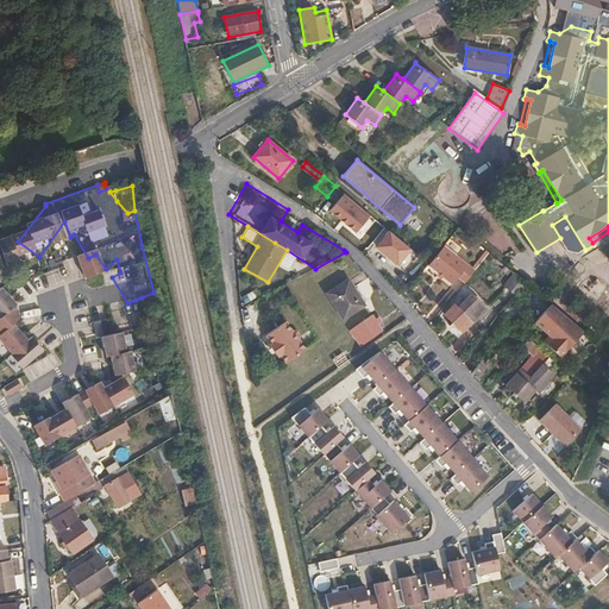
[(410,249),(389,231),(376,246),(397,265),(410,249)]
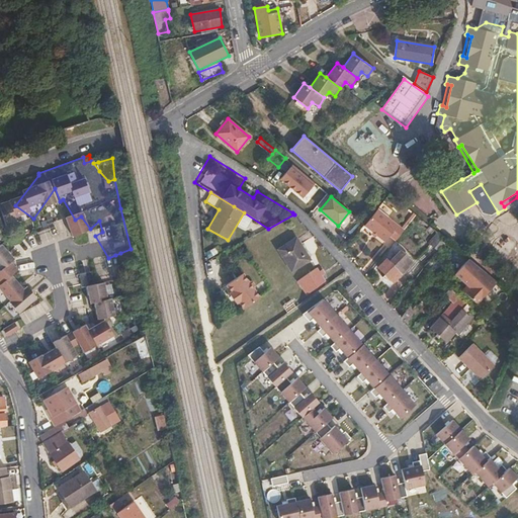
[(63,199),(60,201),(72,222),(75,220),(63,199)]
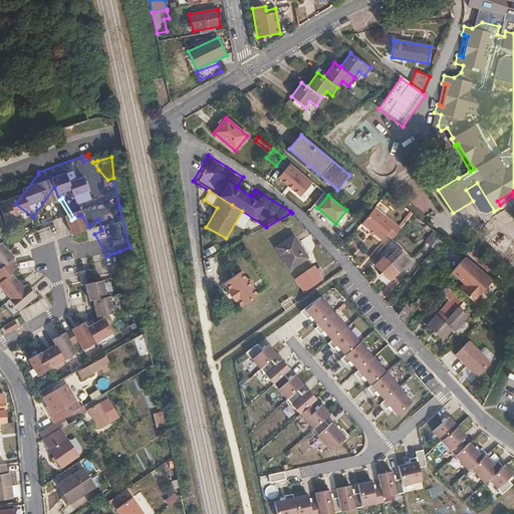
[(401,228),(374,208),(362,223),(361,224),(381,240),(387,234),(393,239),(394,238),(401,228)]
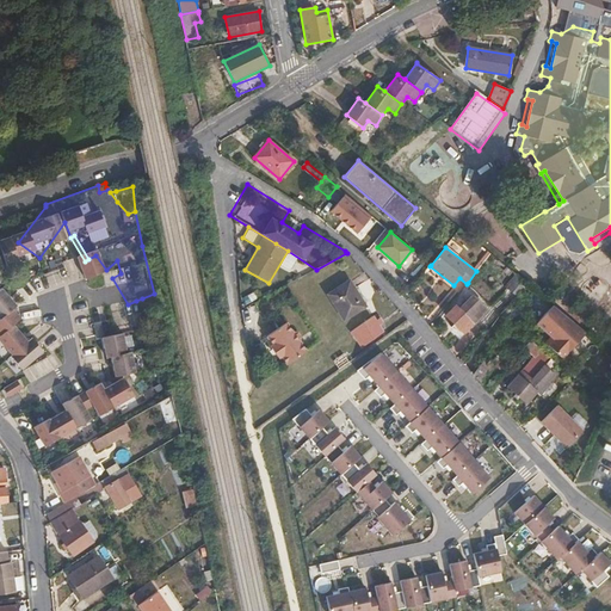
[(526,283),(519,277),(508,290),(516,296),(526,283)]
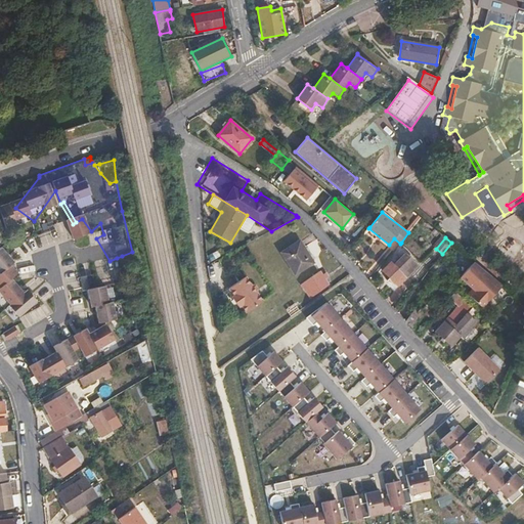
[(300,241),(280,252),(295,274),(314,263),(300,241)]
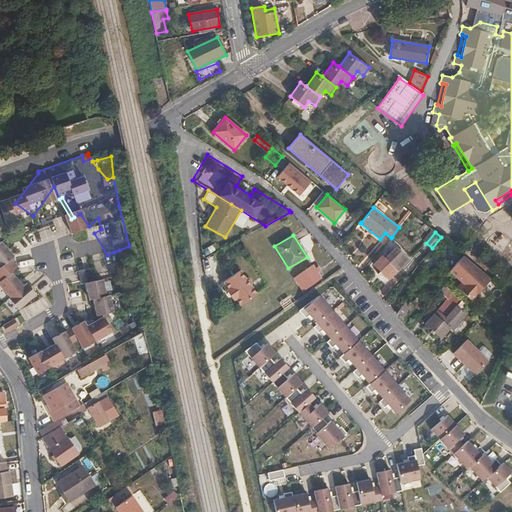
[(0,284),(18,309),(38,293),(32,285),(45,276),(39,268),(21,280),(13,269),(20,263),(0,237),(0,284)]
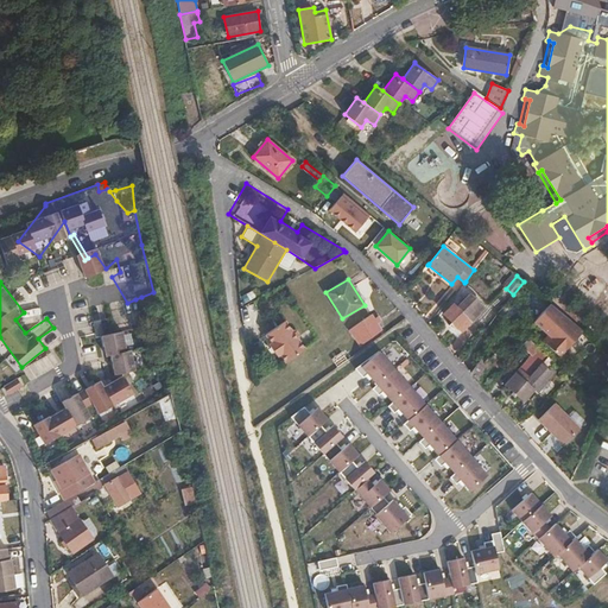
[(453,304),(444,315),(453,324),(455,321),(463,329),(472,322),(470,322),(485,308),(470,293),(456,308),(453,304)]
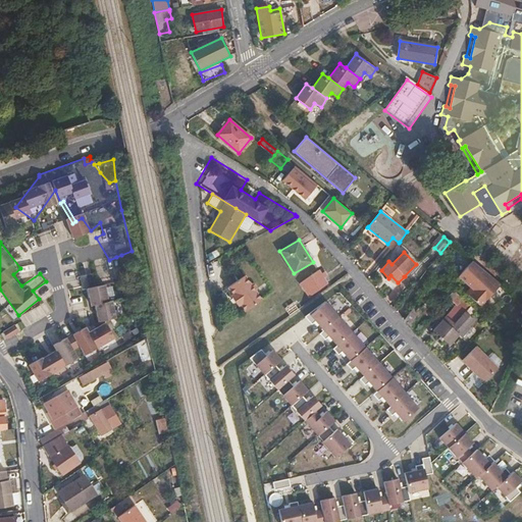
[(481,306),(502,284),(472,260),(458,276),(470,288),(466,292),(481,306)]
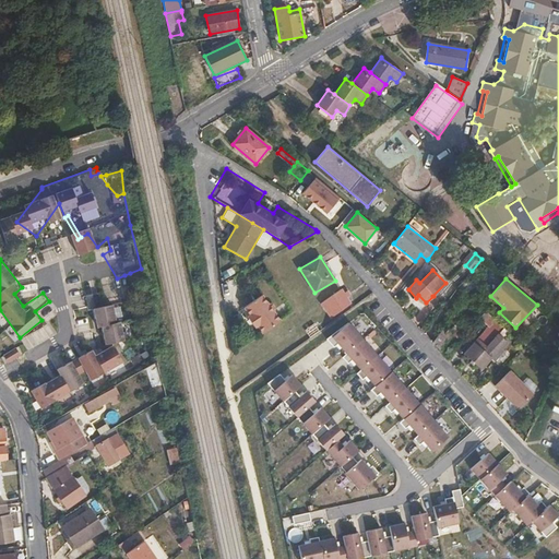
[(407,288),(408,289),(416,280),(407,288)]
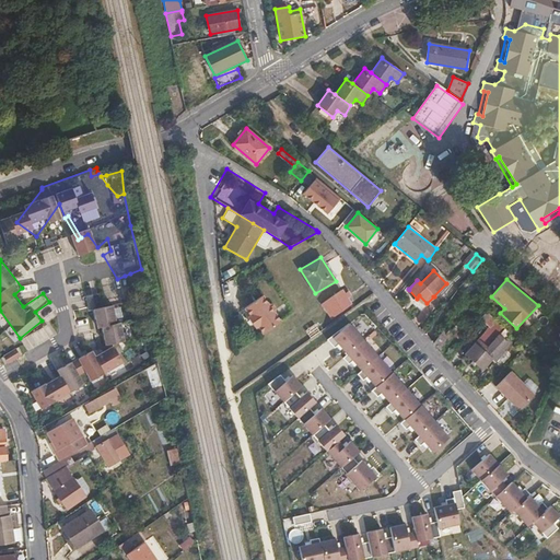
[(341,290),(322,303),(331,317),(351,304),(347,299),(350,296),(348,292),(345,294),(341,290)]
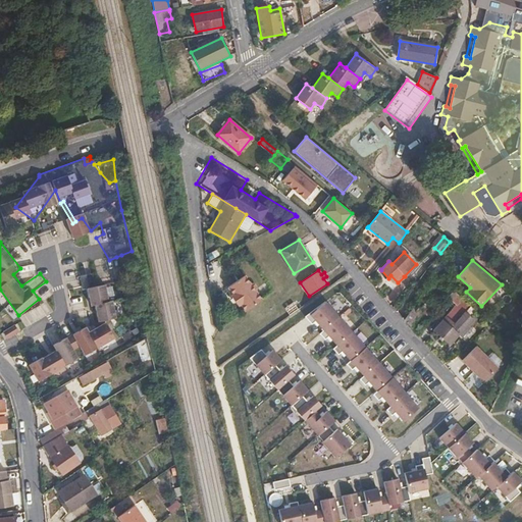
[(228,288),(246,312),(262,300),(256,292),(257,288),(255,284),(251,284),(245,275),(228,288)]
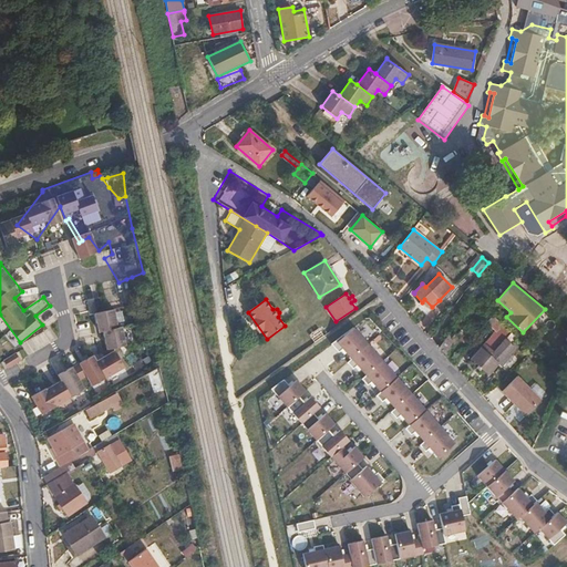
[(80,380),(86,377),(93,387),(125,368),(114,349),(126,346),(123,327),(119,328),(114,310),(95,313),(100,332),(104,332),(107,350),(105,351),(106,356),(98,361),(94,356),(73,368),(72,367),(59,375),(61,380),(47,389),(32,397),(42,414),(85,390),(80,380)]
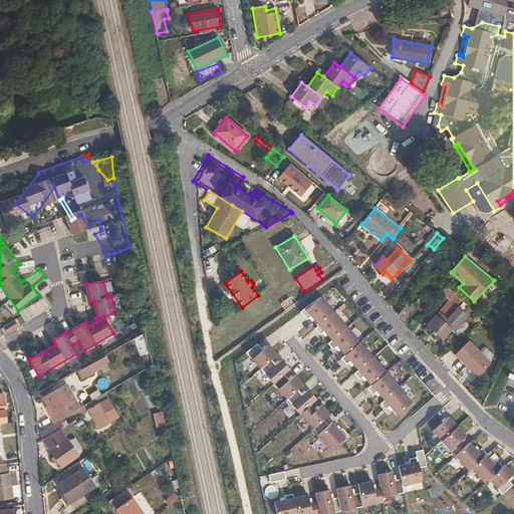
[(447,285),(442,281),(436,288),(441,292),(447,285)]
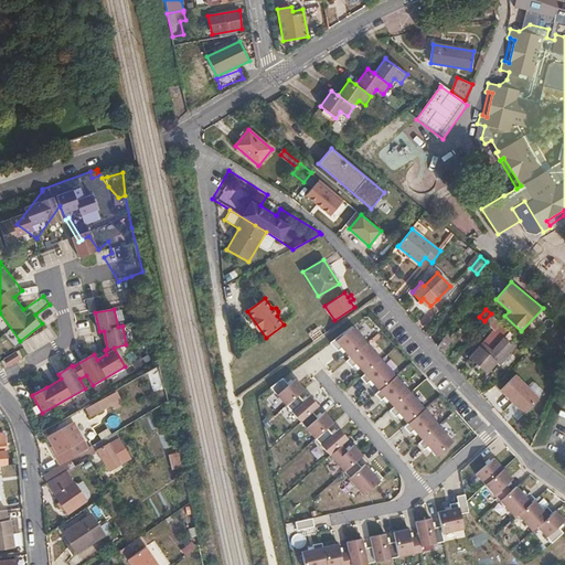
[(484,321),(494,329),(496,330),(501,323),(491,313),(484,321)]
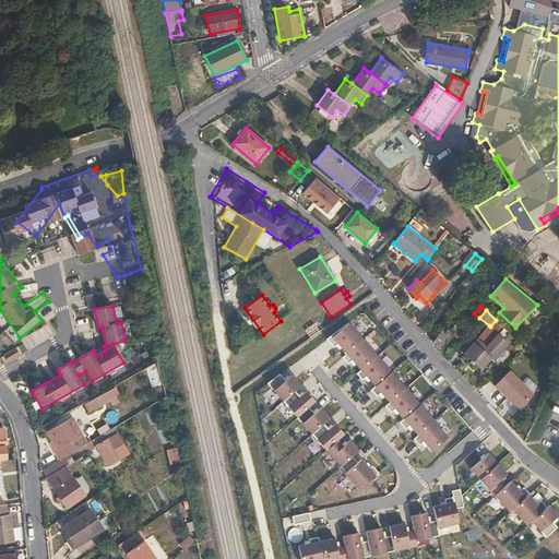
[(498,334),(503,326),(496,320),(490,326),(489,325),(487,328),(474,343),(464,354),(482,369),(490,359),(494,361),(504,351),(502,348),(508,343),(498,334)]
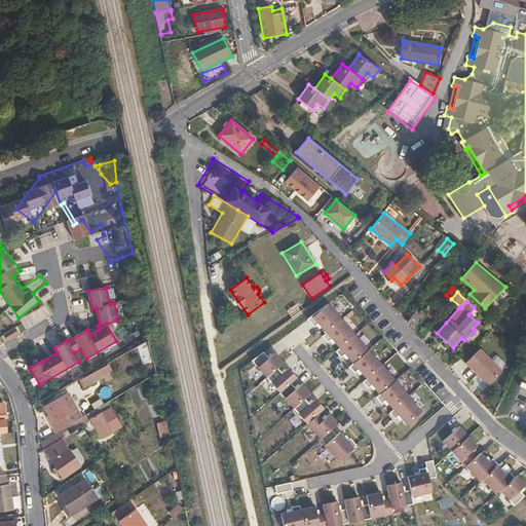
[(328,303),(307,318),(314,327),(317,324),(326,333),(341,320),(328,303)]
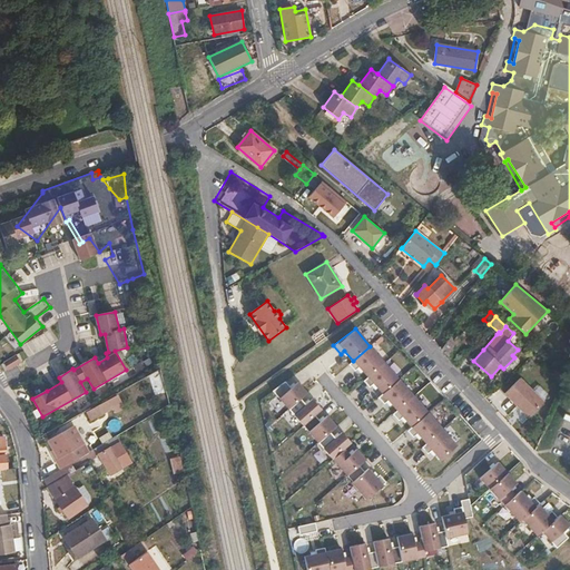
[(316,344),(326,337),(321,331),(321,330),(311,337),(316,344)]
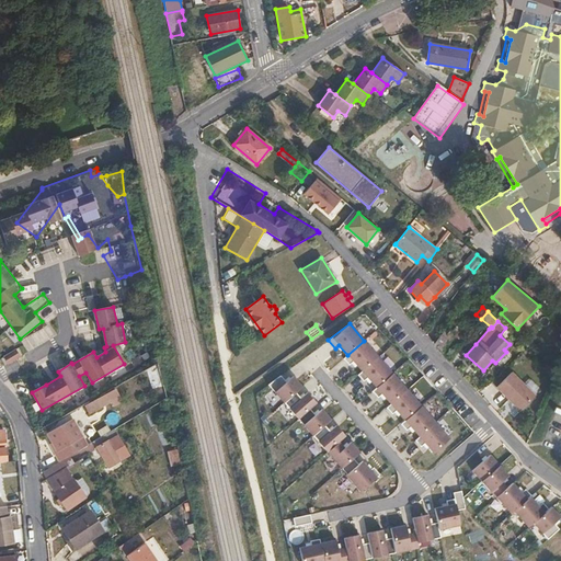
[(347,355),(343,358),(350,365),(353,362),(362,371),(378,357),(364,341),(347,355)]
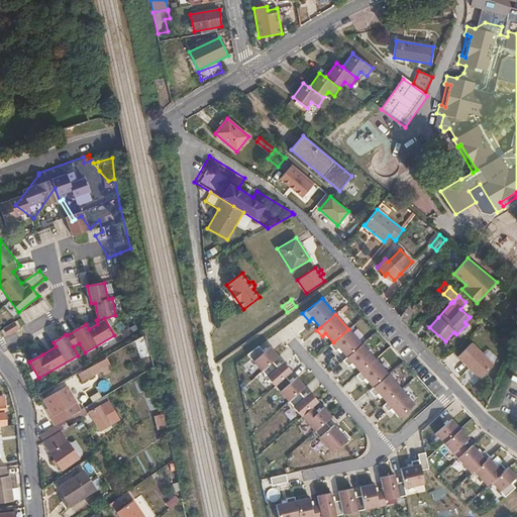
[(333,342),(330,345),(335,351),(338,348),(346,357),(362,344),(348,329),(333,342)]
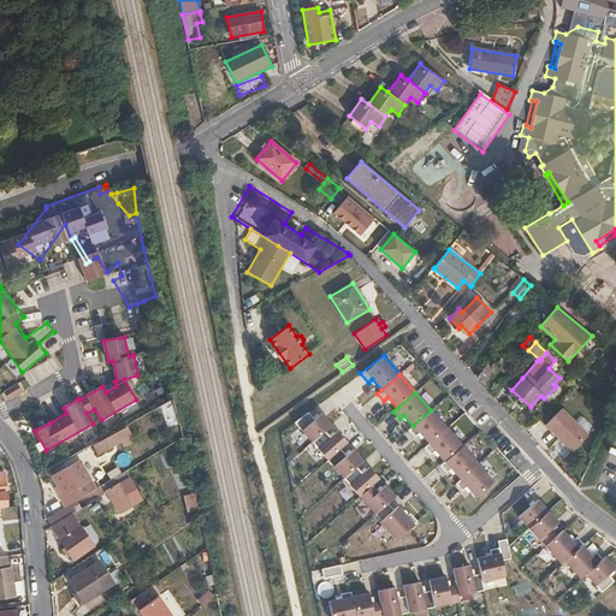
[(563,409),(546,425),(572,451),(588,436),(563,409)]
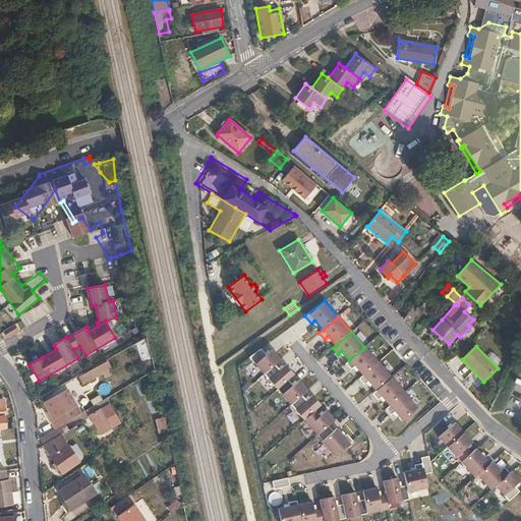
[(349,360),(346,363),(351,369),(355,366),(362,375),(378,362),(364,347),(349,360)]
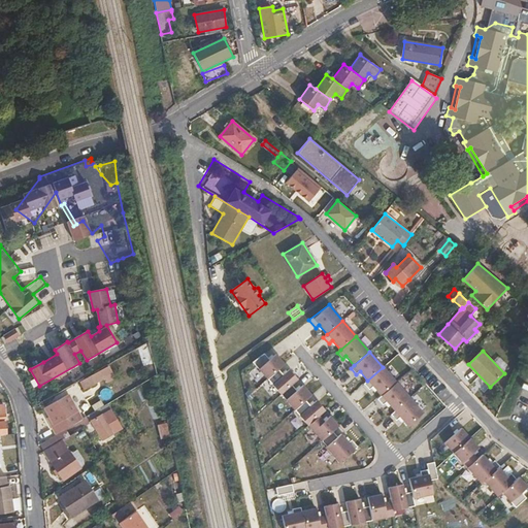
[(264,353),(252,362),(267,378),(277,369),(284,364),(275,354),(269,360),(264,353)]
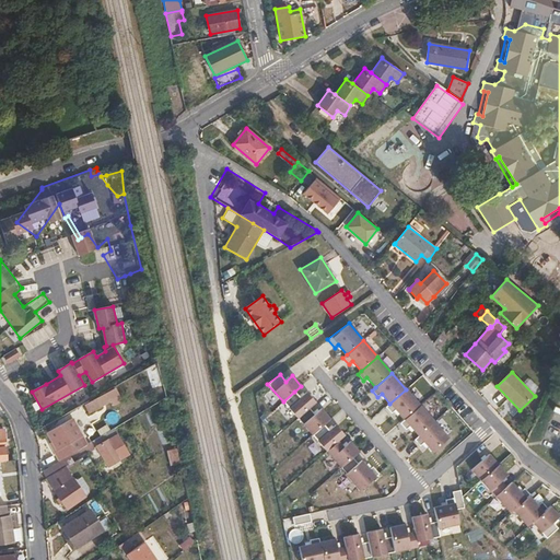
[(389,404),(386,407),(392,413),(396,409),(405,420),(421,405),(406,389),(389,404)]
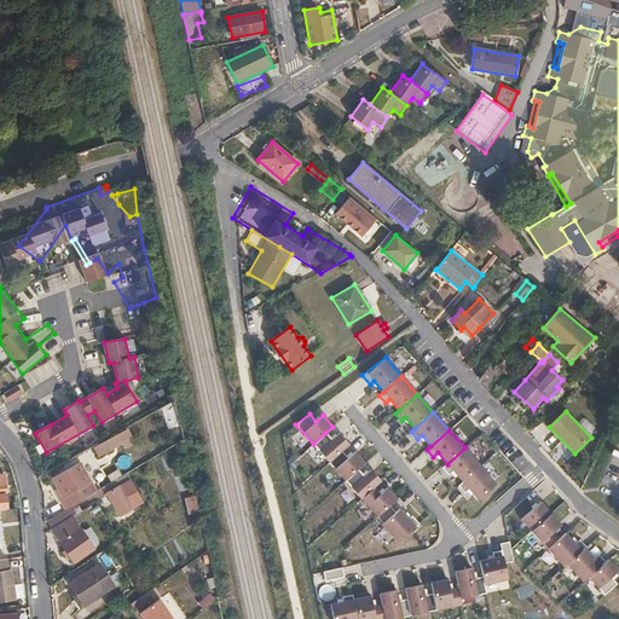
[(313,444),(329,462),(342,451),(350,445),(339,433),(331,439),(325,433),(313,444)]
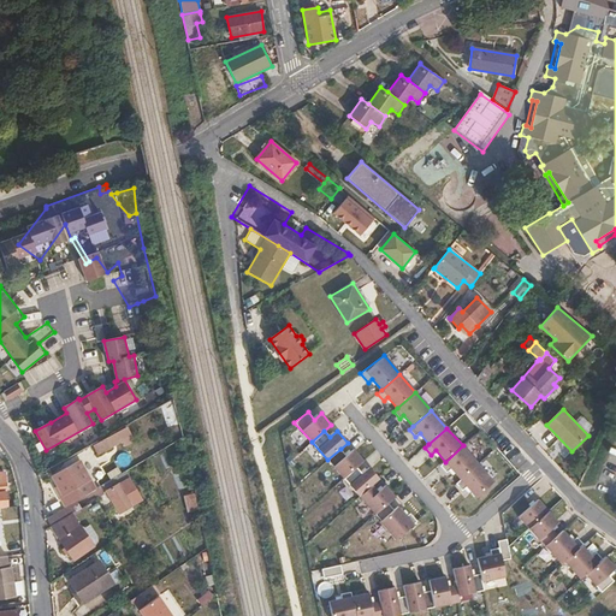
[(110,446),(105,438),(93,445),(98,454),(110,446)]
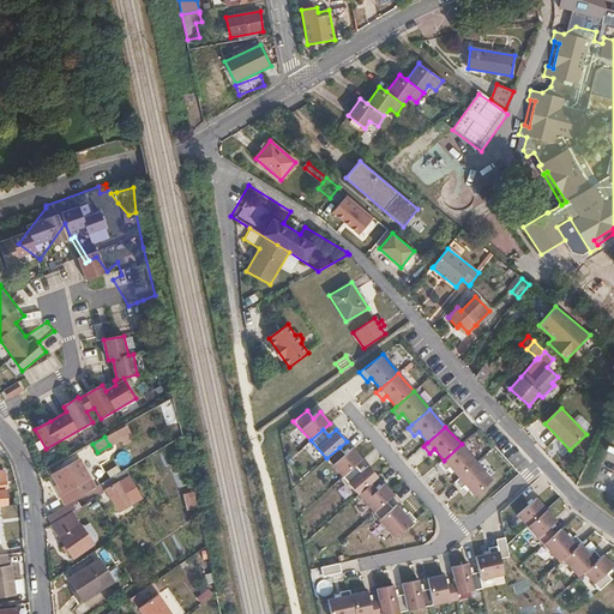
[(444,461),(439,464),(445,471),(450,467),(459,477),(477,462),(462,444),(444,461)]
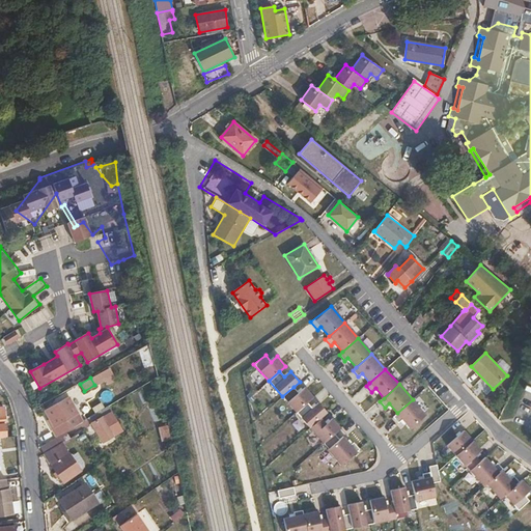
[(282,396),(296,412),(307,402),(313,397),(304,387),(298,393),(294,387),(282,396)]
